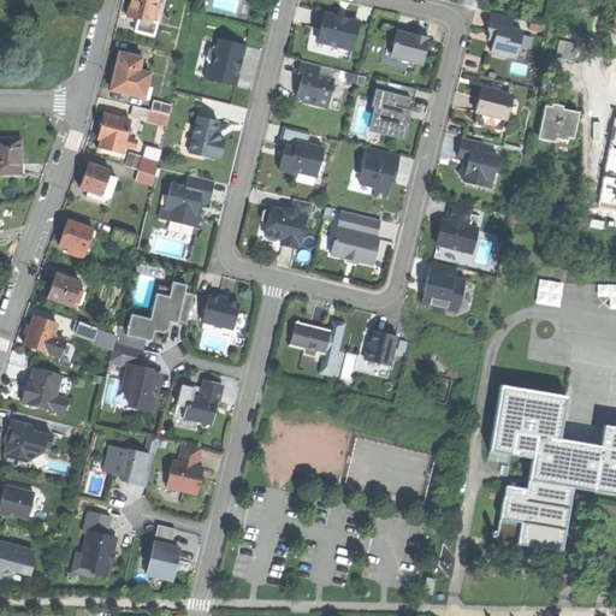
[(131,0),(132,1),(129,16),(134,17),(134,21),(137,22),(140,22),(141,19),(154,22),(158,0),(131,0)]
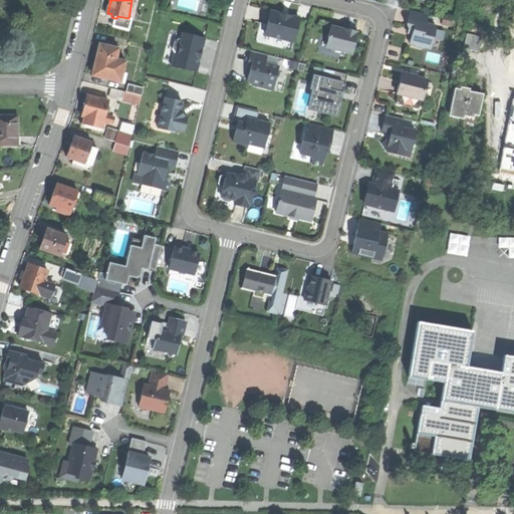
[(408,17),(406,24),(409,24),(408,28),(413,30),(412,33),(410,43),(416,44),(415,46),(423,48),(424,47),(430,48),(436,26),(426,24),(428,14),(410,10),(408,17)]
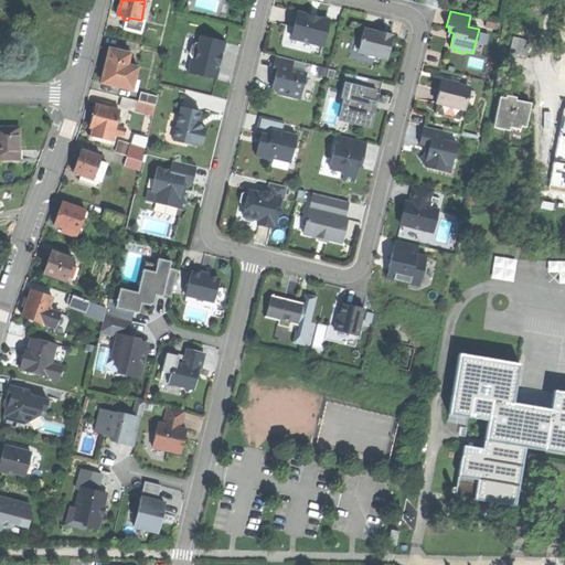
[(294,27),(291,38),(322,45),(328,20),(311,16),(297,12),(294,27)]
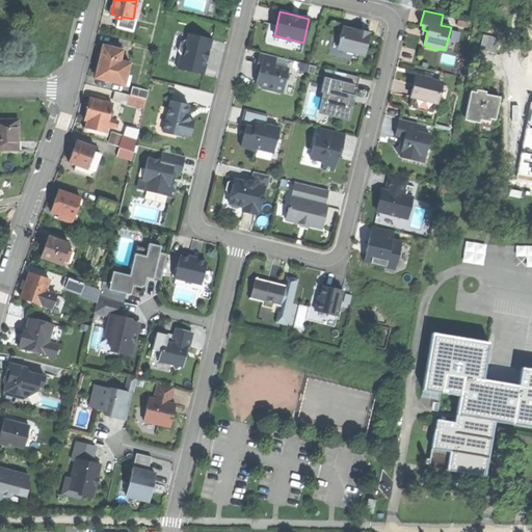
[(137,20),(133,19),(122,17),(121,19),(118,19),(117,27),(134,30),(137,20)]
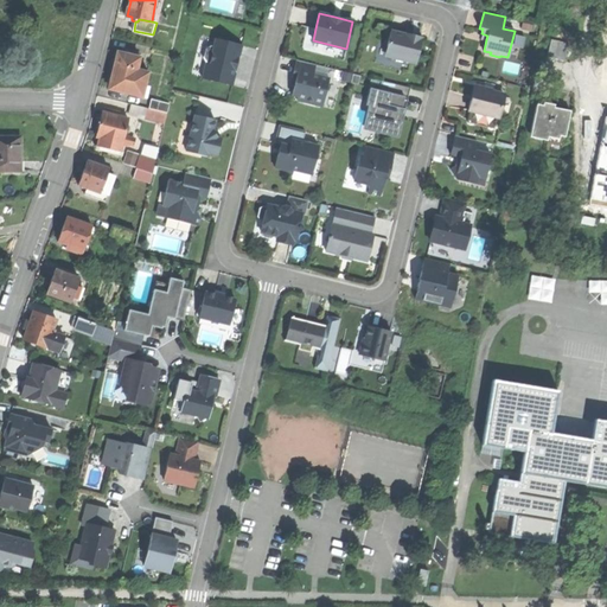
[(344,59),(346,49),(313,40),(315,29),(307,26),(301,49),(344,59)]
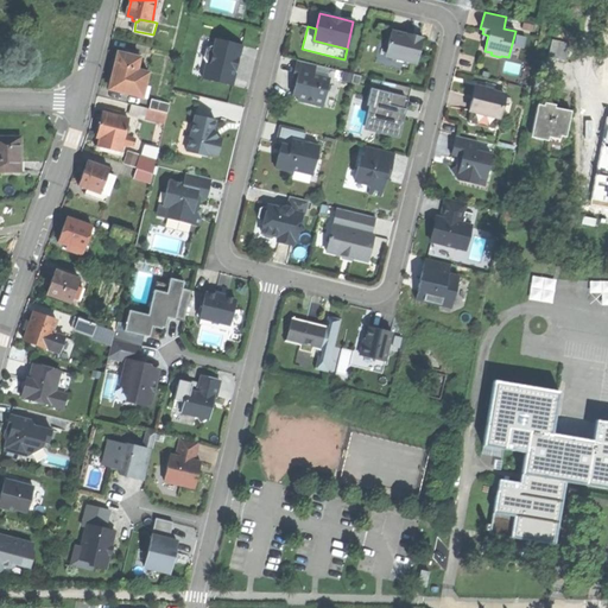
[(406,35),(391,30),(385,55),(416,63),(419,51),(423,37),(406,32),(406,35)]
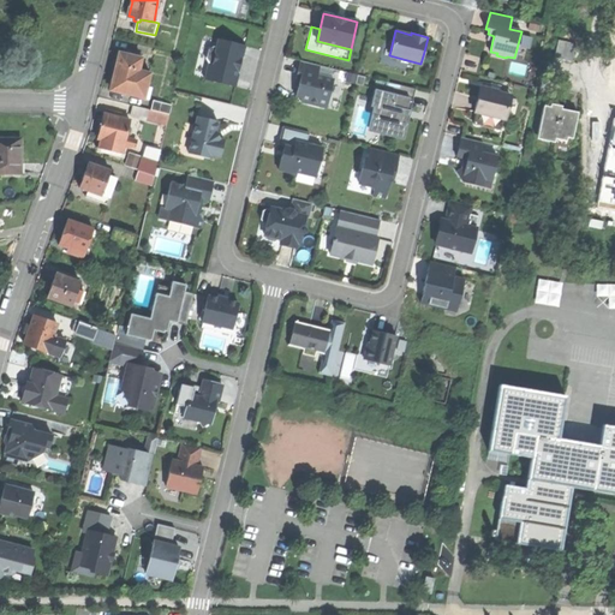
[(204,78),(234,87),(239,65),(244,45),(219,39),(216,46),(214,45),(208,48),(206,58),(209,64),(204,78)]
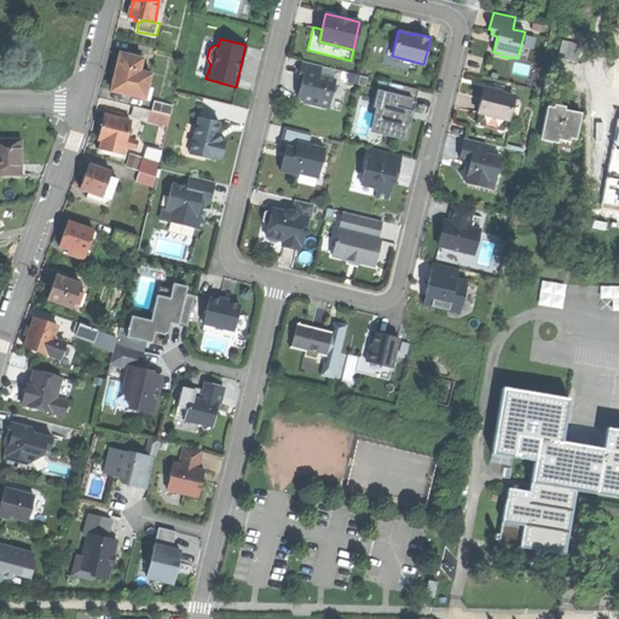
[(116,80),(138,85),(140,70),(144,58),(138,57),(139,52),(133,51),(132,56),(120,53),(117,65),(114,79),(116,80)]
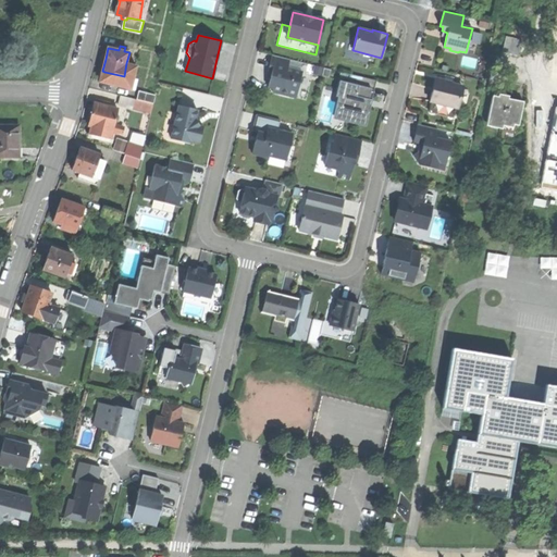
[(289,59),(272,54),(270,63),(268,70),(272,71),(268,87),(273,88),(273,91),(295,97),(301,72),(287,67),(289,59)]
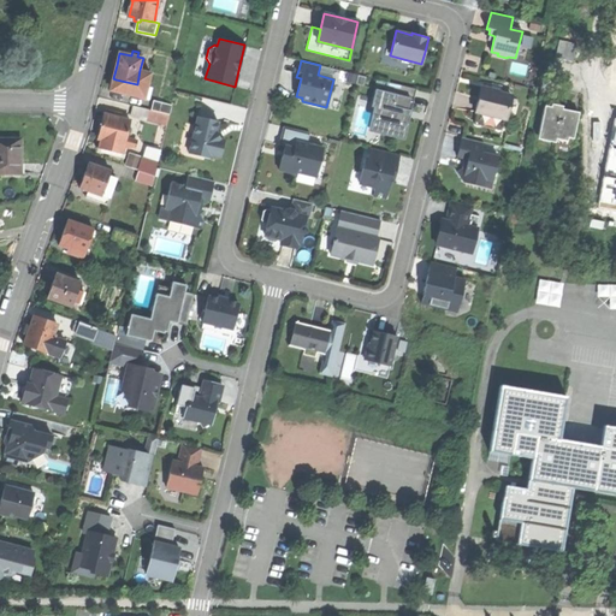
[(152,72),(140,70),(137,84),(116,80),(113,92),(146,99),(152,72)]
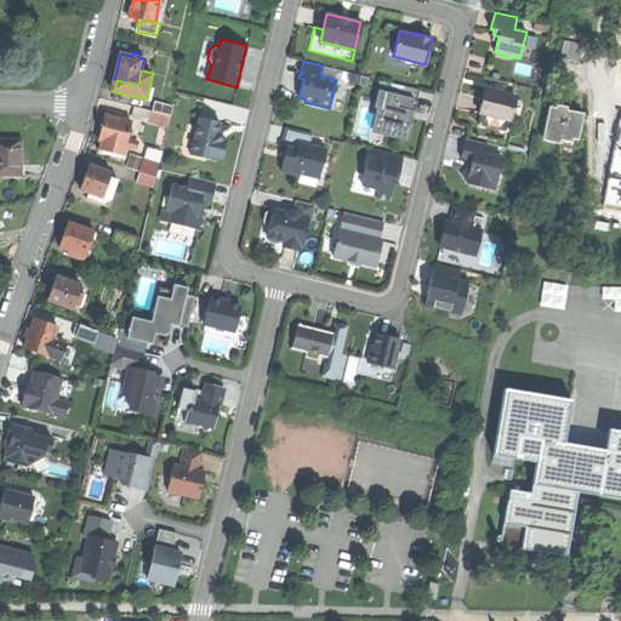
[(360,75),(359,84),(368,86),(369,77),(360,75)]
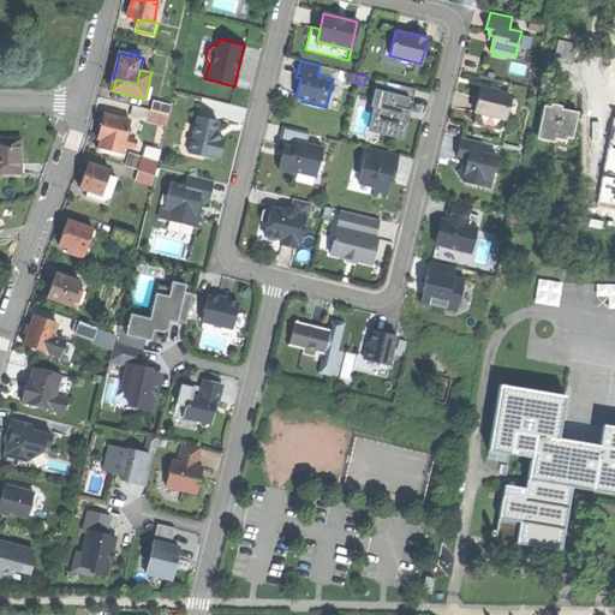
[(416,89),(386,82),(383,91),(377,89),(374,101),(377,106),(377,108),(375,118),(383,120),(381,130),(390,132),(404,136),(410,112),(416,89)]
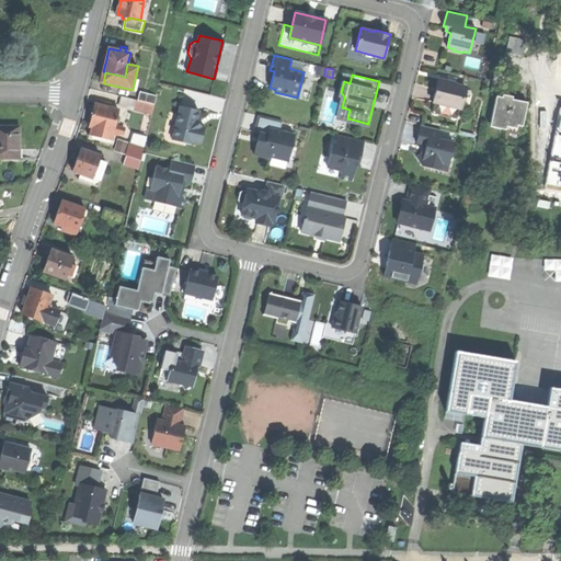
[(435,92),(433,102),(434,102),(459,109),(460,109),(466,87),(447,82),(448,81),(438,79),(435,92)]
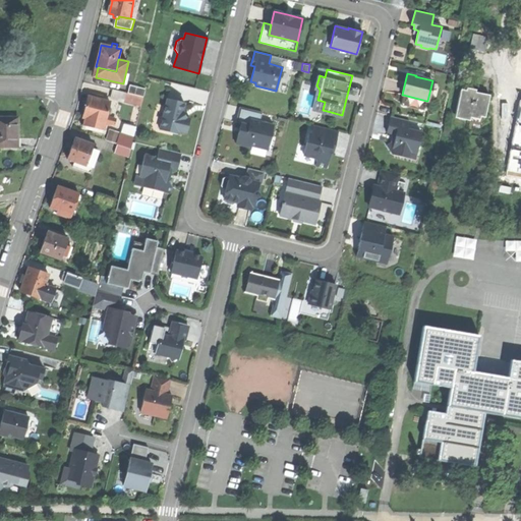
[(130,84),(128,93),(143,96),(146,89),(130,84)]
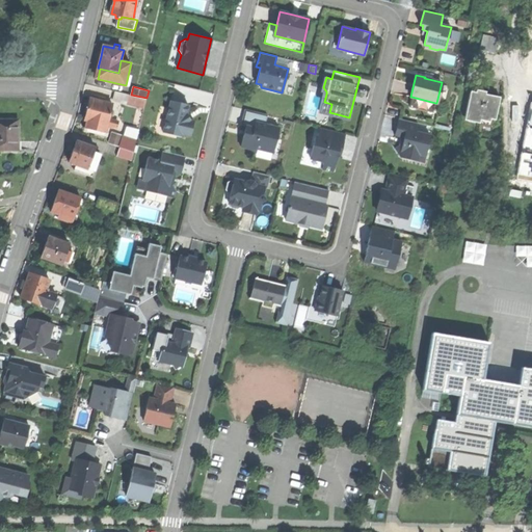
[(131,95),(116,90),(114,100),(144,107),(147,98),(131,95)]
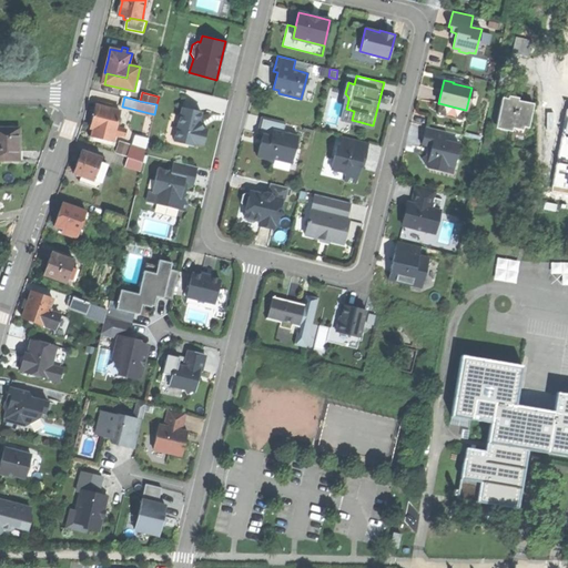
[(506,99),(500,98),(496,125),(513,129),(514,125),(525,127),(528,128),(533,103),(523,102),(517,101),(506,99)]
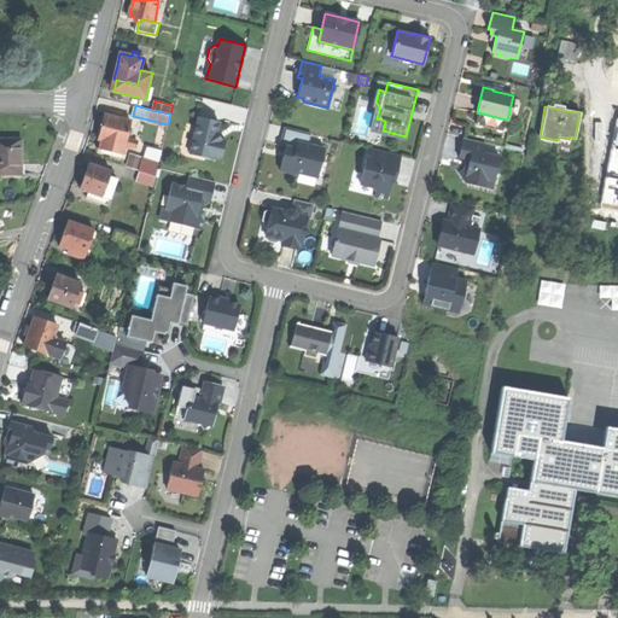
[(391,136),(392,133),(383,130),(374,128),(377,118),(379,109),(374,108),(368,130),(391,136)]
